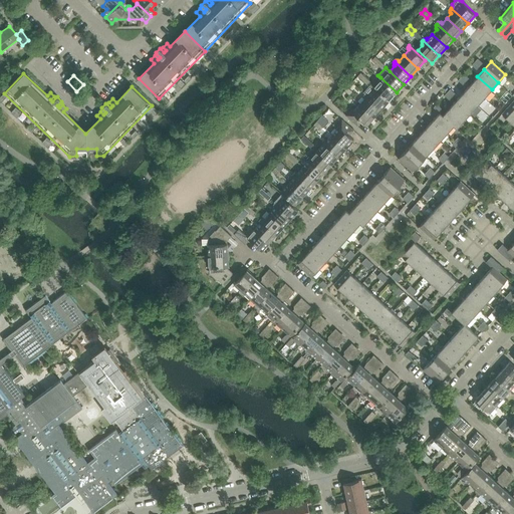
[(485,97),(492,89),(477,76),(470,84),(485,97)]
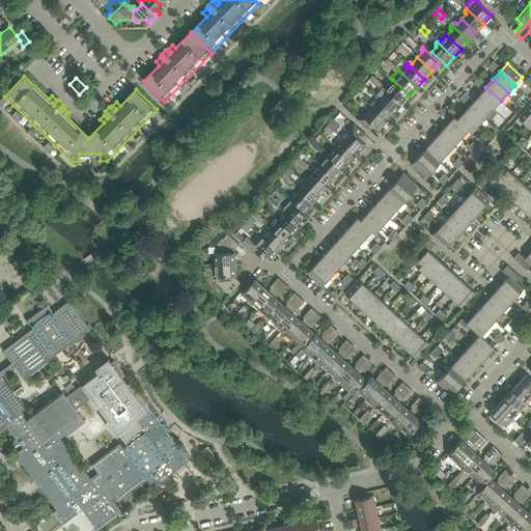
[(402,104),(410,95),(393,80),(392,81),(392,83),(393,84),(388,90),(402,104)]
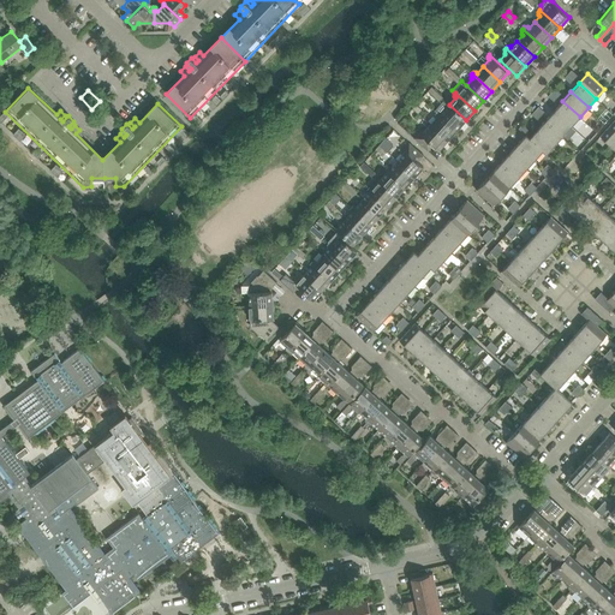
[(458,130),(466,120),(449,105),(445,101),(435,111),(439,113),(458,130)]
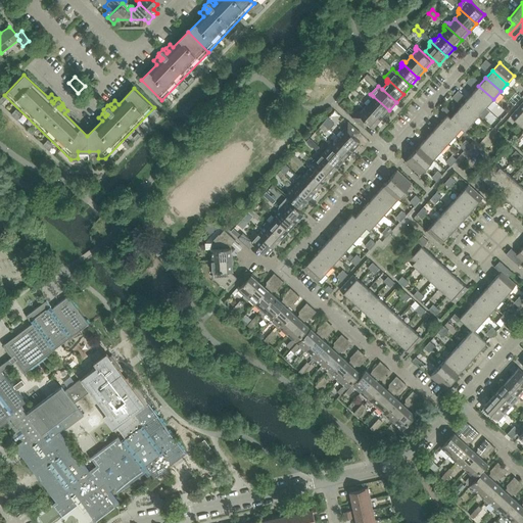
[(486,107),(493,99),(478,86),(472,94),(486,107)]
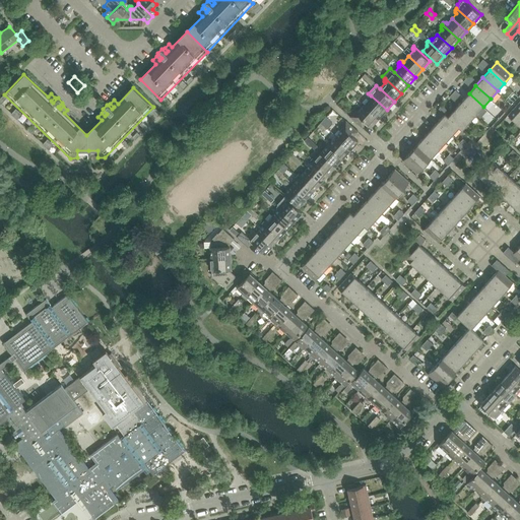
[(476,114),(483,107),(469,93),(461,102),(476,114)]
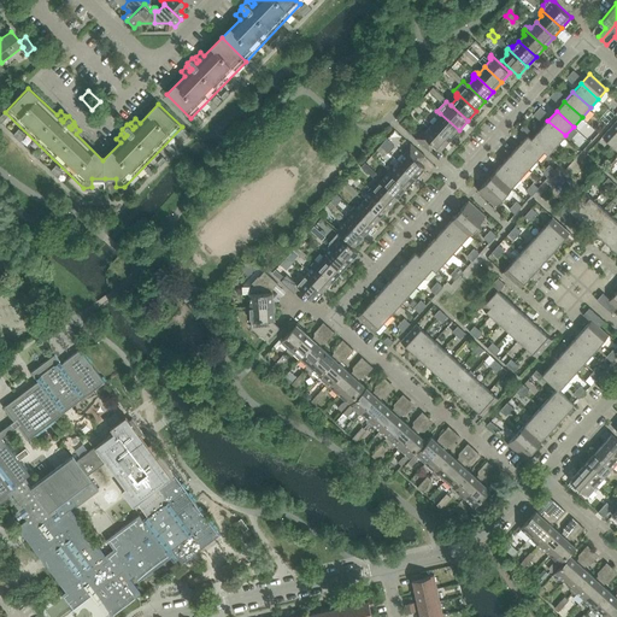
[(451,140),(459,130),(440,113),(439,115),(439,117),(440,118),(434,124),(451,140)]
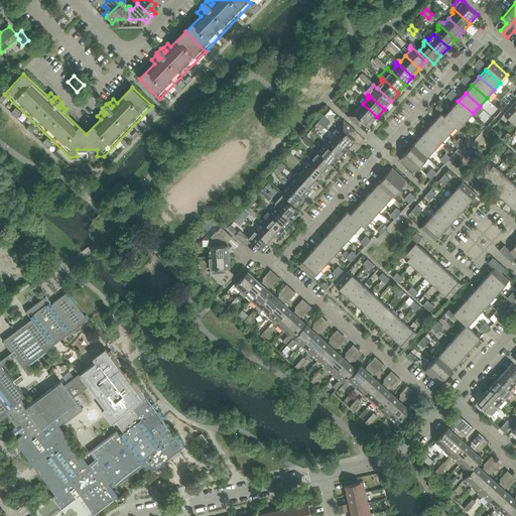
[(166,105),(169,102),(164,97),(161,100),(166,105)]
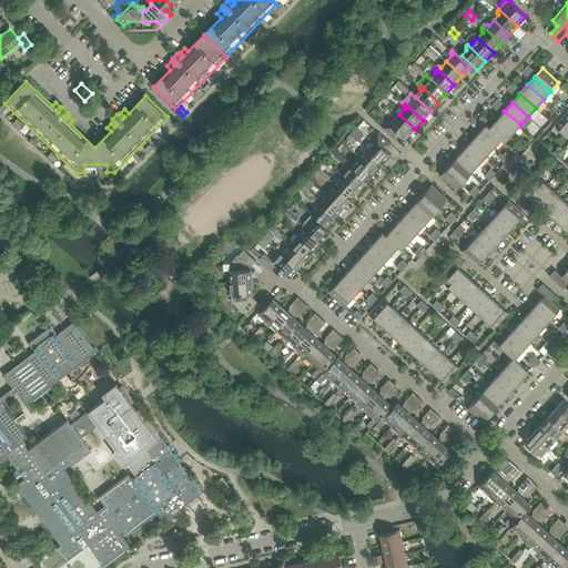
[(563,133),(567,128),(567,110),(555,125),(563,133)]
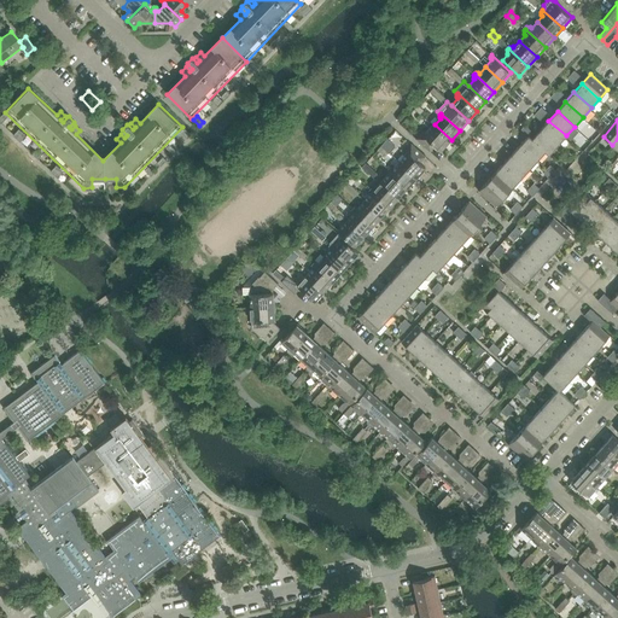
[(558,145),(566,135),(548,121),(541,129),(558,145)]
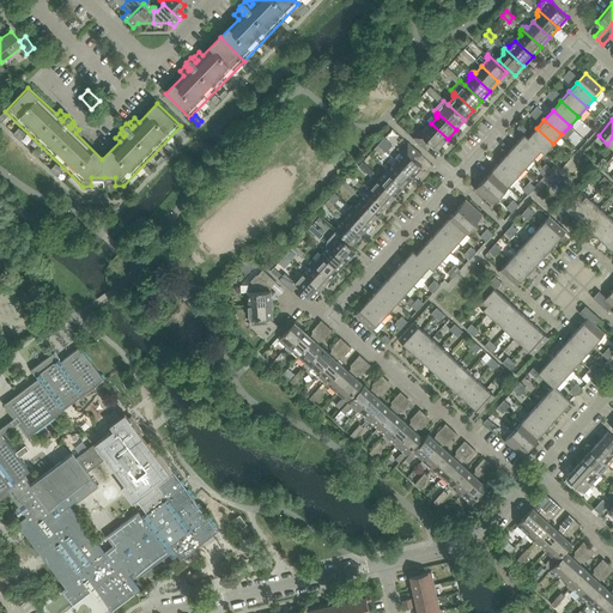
[(438,149),(448,139),(431,123),(425,131),(423,128),(414,138),(429,150),(434,144),(438,149)]
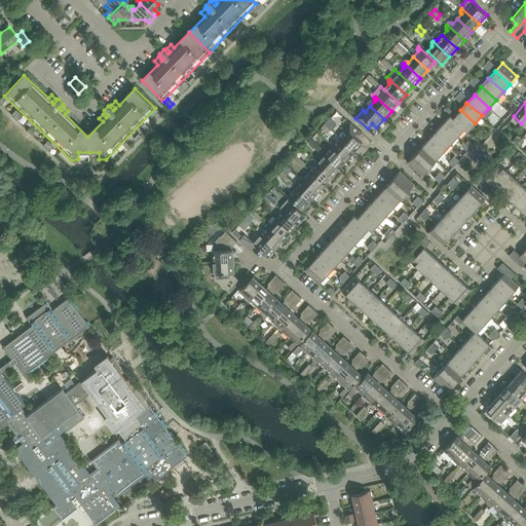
[(452,111),(447,106),(443,110),(449,114),(452,111)]
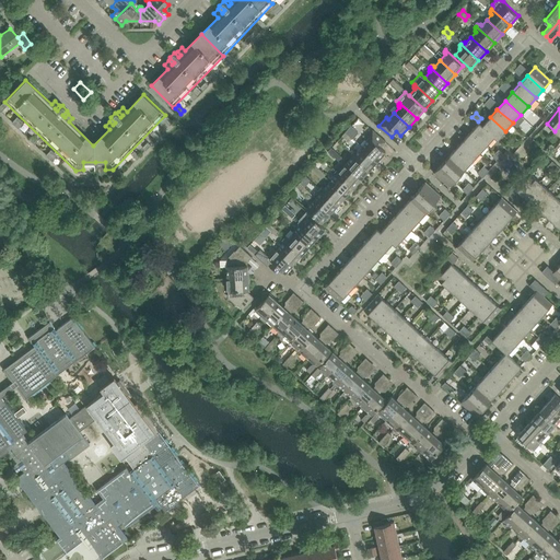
[(497,140),(505,131),(490,117),(482,126),(494,137),(494,138),(497,140)]
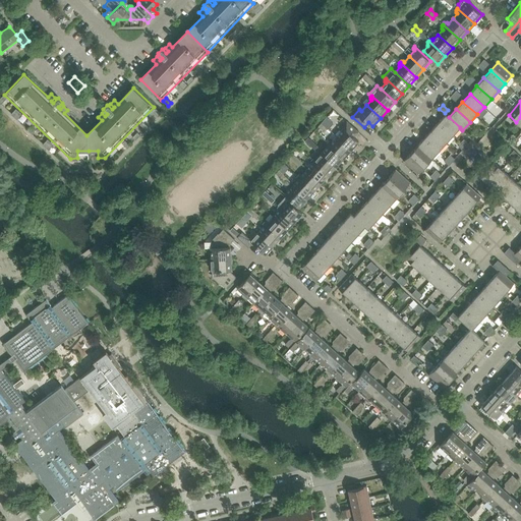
[(18,111),(13,116),(16,119),(21,114),(18,111)]
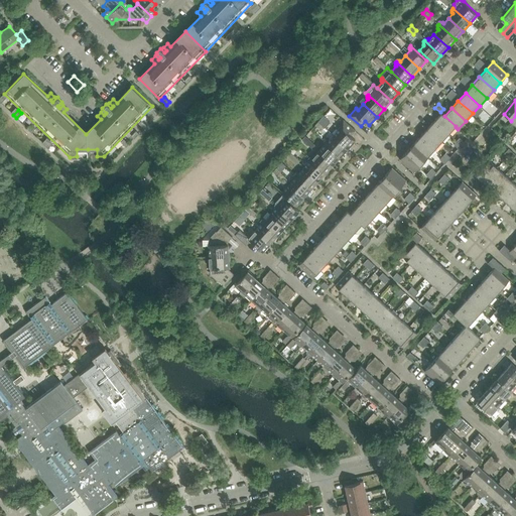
[(456,126),(444,116),(441,113),(434,121),(448,134),(456,127),(456,126)]
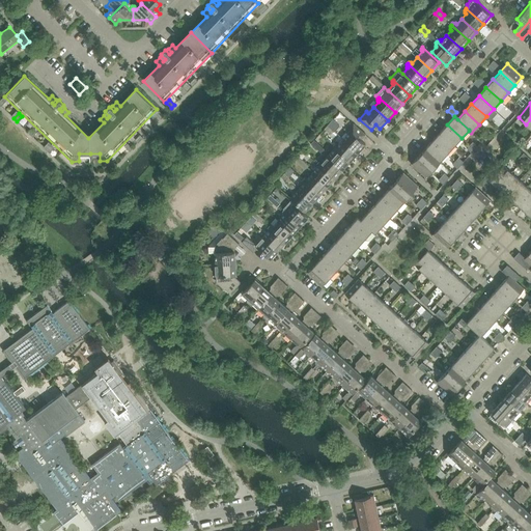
[(332,121),(328,126),(332,130),(335,133),(341,127),(334,119),(332,121)]
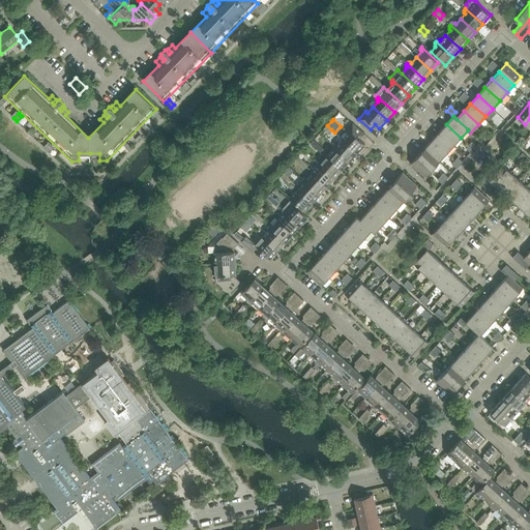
[(343,139),(358,152),(365,143),(361,139),(365,135),(353,123),(346,131),(348,133),(343,139)]
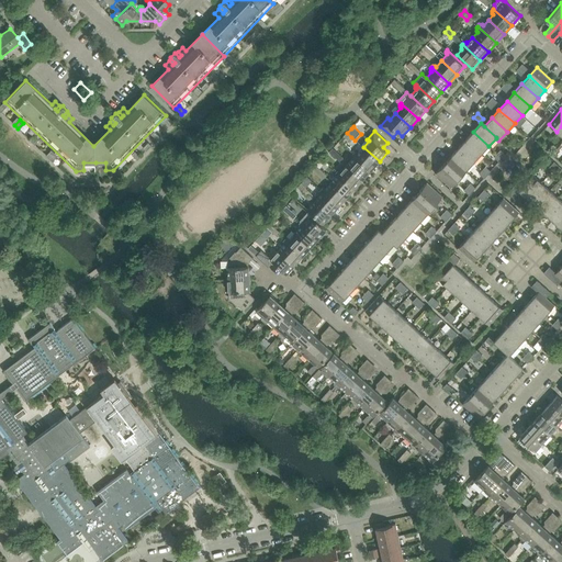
[(482,154),(489,146),(473,132),(465,139),(482,154)]
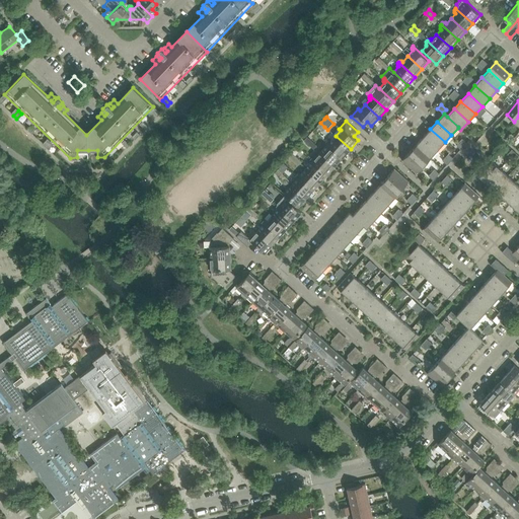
[(438,150),(445,142),(430,129),(424,137),(438,150)]
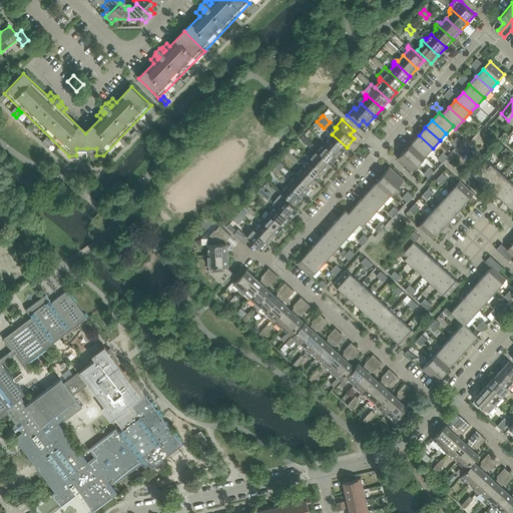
[(340,155),(347,147),(332,134),(327,139),(326,138),(324,138),(323,140),(340,155)]
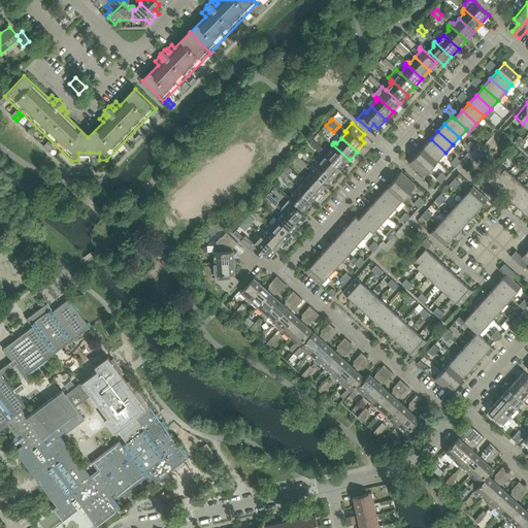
[(438,161),(446,153),(431,139),(424,147),(438,161)]
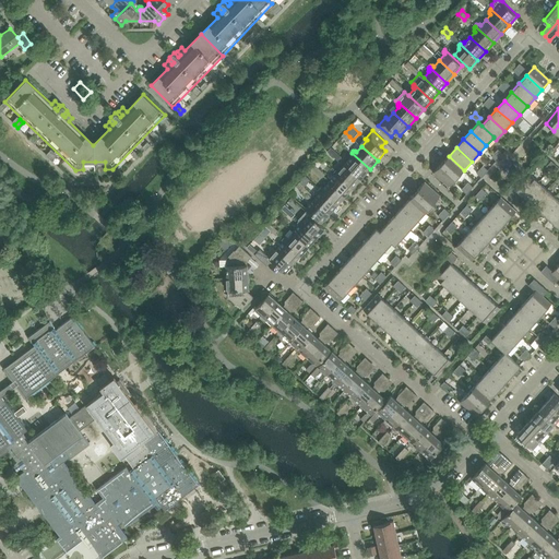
[(361,178),(370,169),(352,153),(349,154),(349,157),(351,158),(345,164),(361,178)]
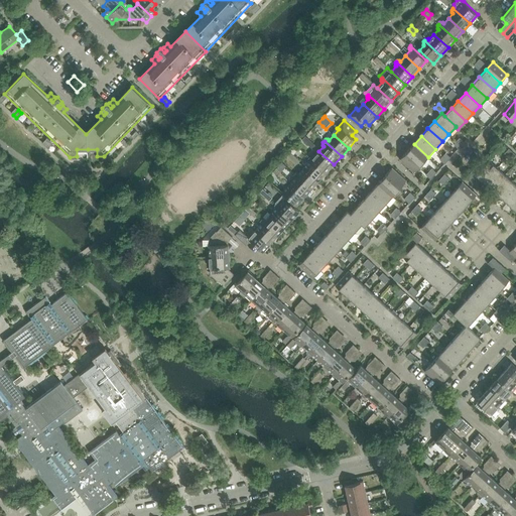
[(295,144),(290,149),(294,153),(299,148),(295,144)]
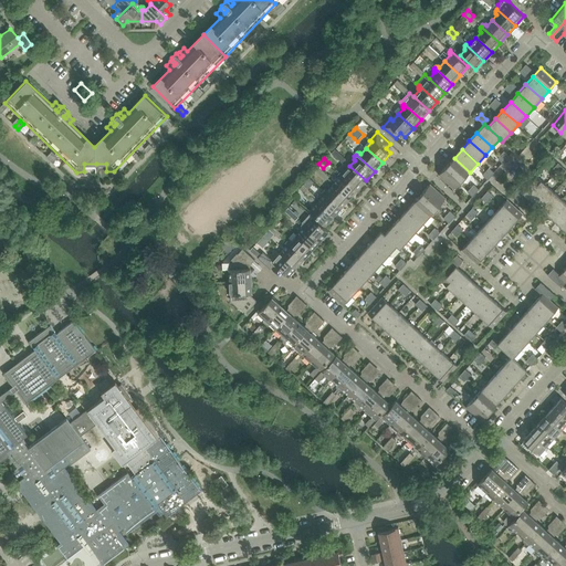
[(462,180),(470,173),(454,158),(447,166),(462,180)]
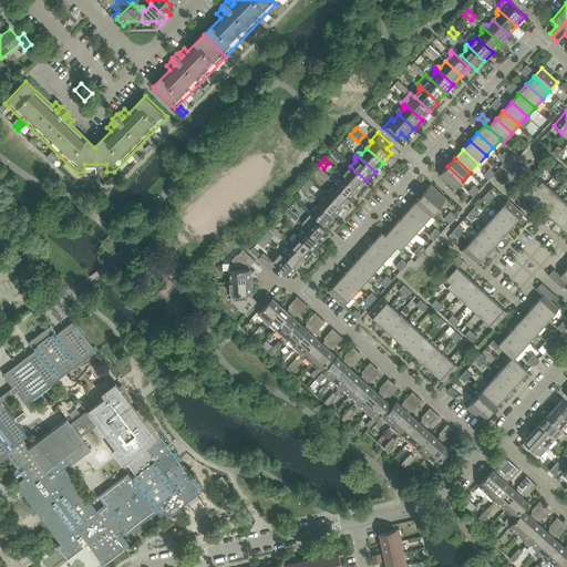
[(322,176),(326,172),(320,166),(317,171),(322,176)]
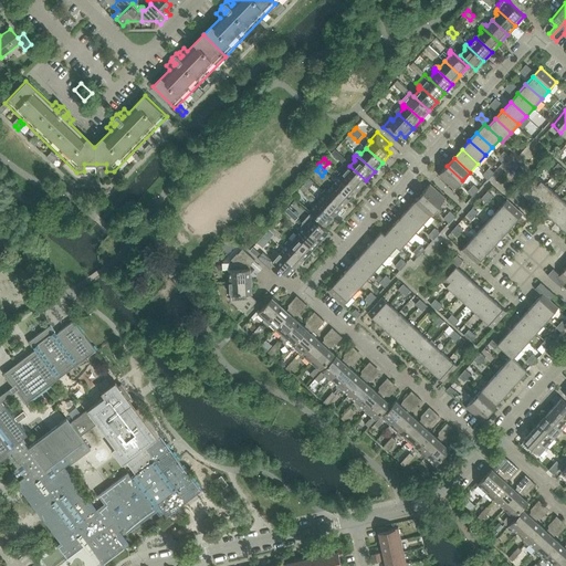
[(358,189),(366,180),(349,166),(345,171),(344,170),(342,170),(339,173),(358,189)]
